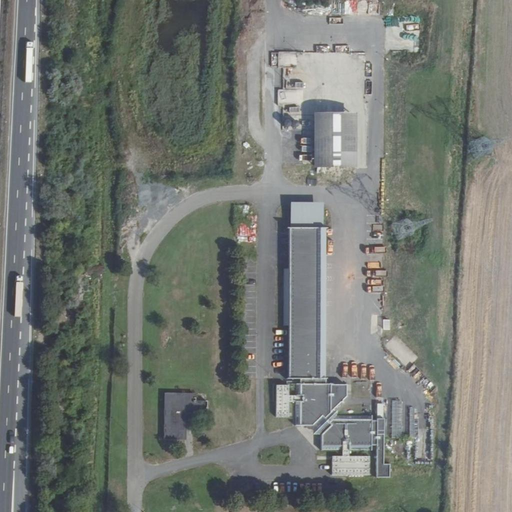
[(302,90),(278,91),(278,104),(302,104),(302,90)]
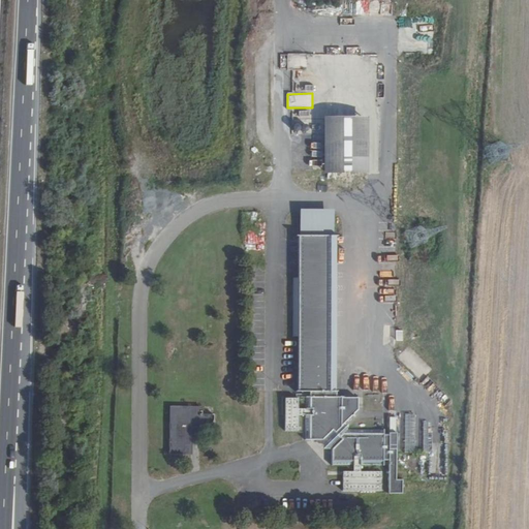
[(372,117),(325,117),(325,178),(372,176),(372,117)]
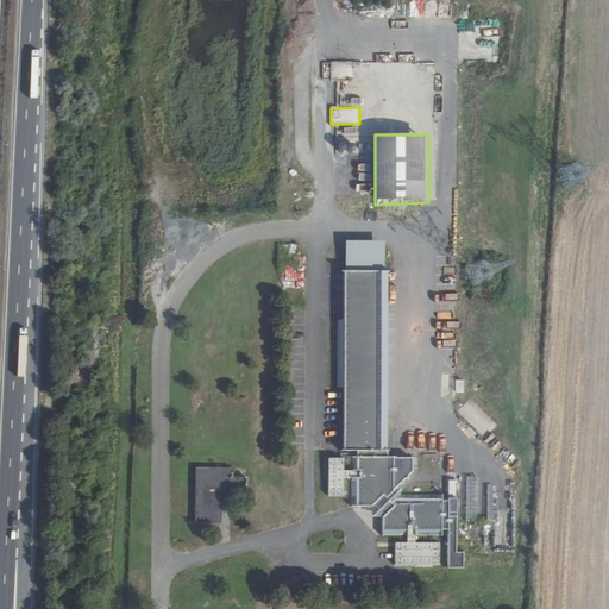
[(388,244),(347,243),(344,452),(385,454),(388,244)]
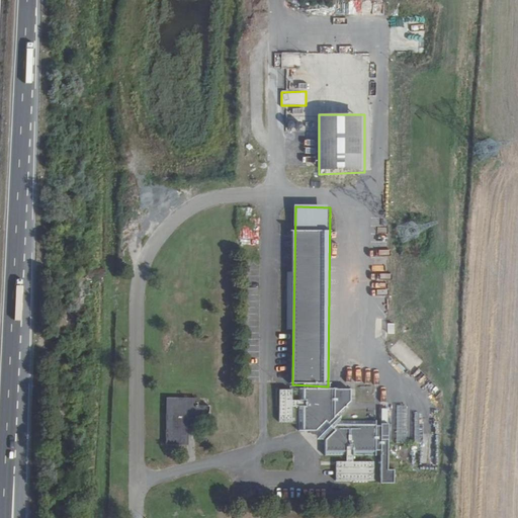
[(240,228),(240,239),(254,238),(253,227),(240,228)]
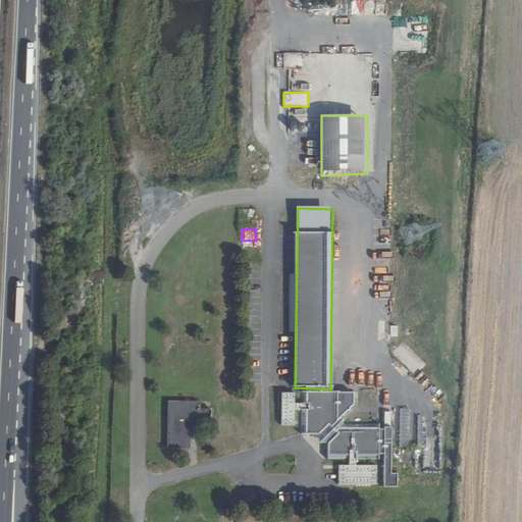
[(355,394),(305,394),(305,404),(296,404),(296,394),(281,394),(281,427),(296,427),(297,410),(302,411),(301,435),(319,434),(320,444),(328,444),(327,460),(350,459),(350,465),(340,465),(338,485),(379,486),(379,466),(358,465),(358,460),(380,460),(380,456),(384,456),(384,488),(398,488),(399,474),(392,474),(393,429),(385,430),(380,430),(380,424),(346,424),(346,420),(341,420),(354,406),(355,394)]
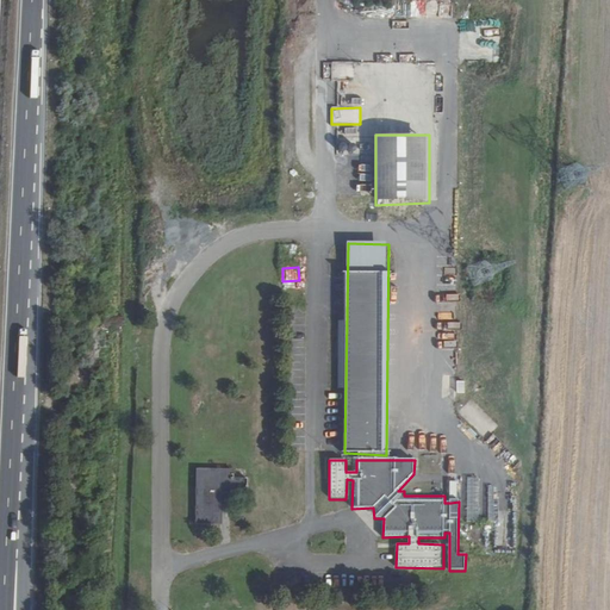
[(224,520),(224,485),(231,485),(232,492),(248,492),(248,477),(236,477),(236,467),(204,467),(201,520),(224,520)]
